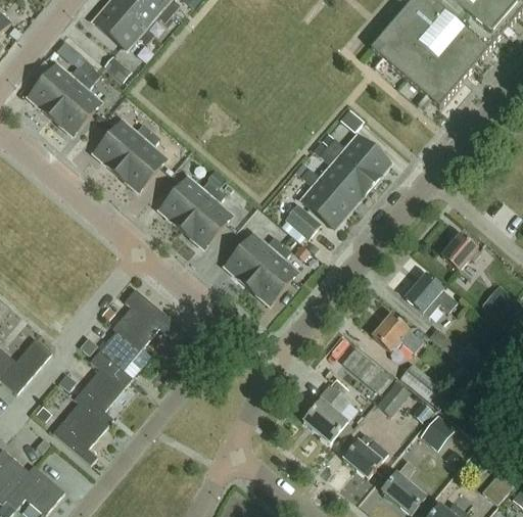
[(153,36),(144,29),(111,0),(92,22),(126,51),(137,38),(145,45),(153,36)]
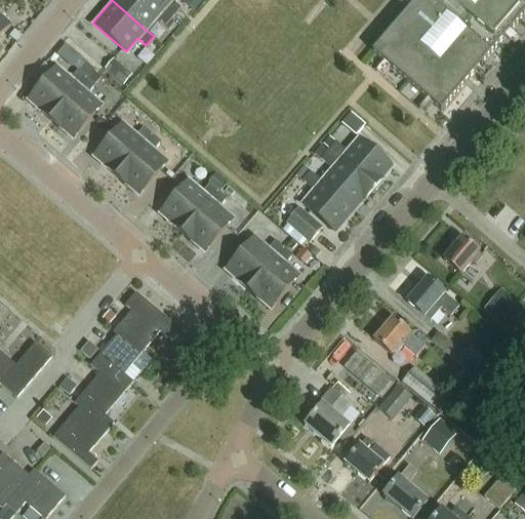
[(164,24),(172,14),(155,0),(112,0),(145,29),(156,16),(164,24)]
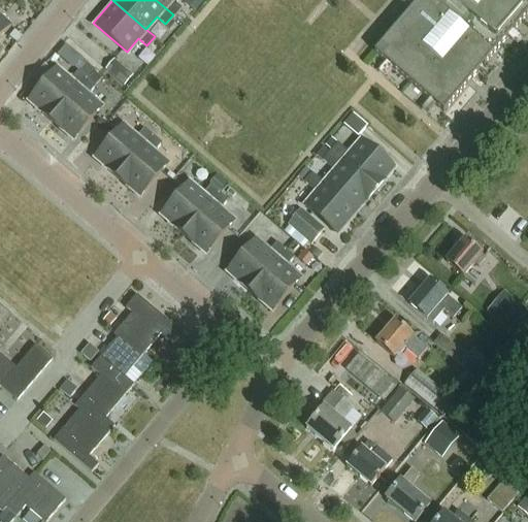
[(156,0),(173,14),(180,6),(172,0),(156,0)]
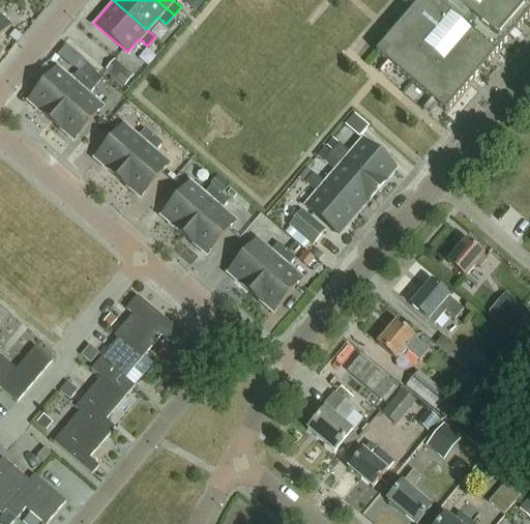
[(417,0),(376,49),(446,108),(529,9),(529,0),(417,0)]
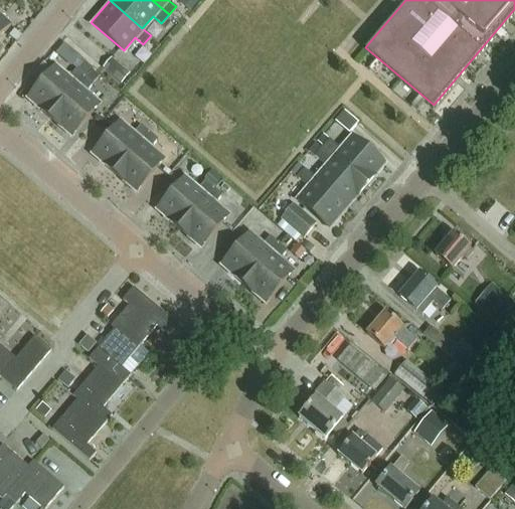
[(0,12),(0,33),(10,21),(0,12)]
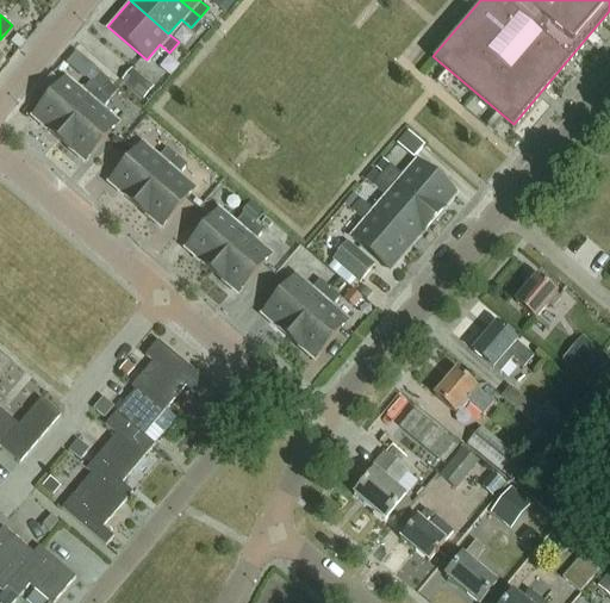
[(94,63),(76,48),(68,58),(86,74),(94,63)]
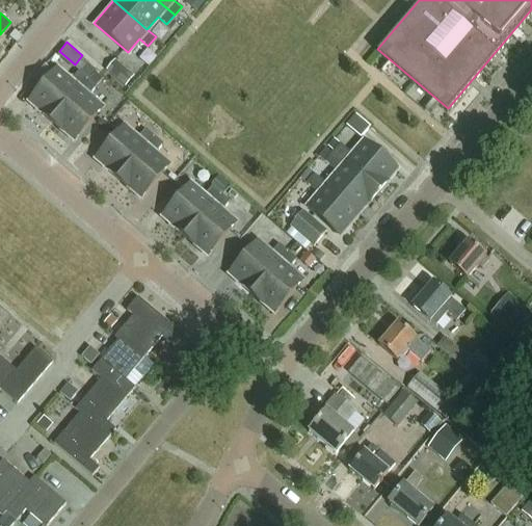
[(125,82),(133,73),(114,56),(106,67),(125,82)]
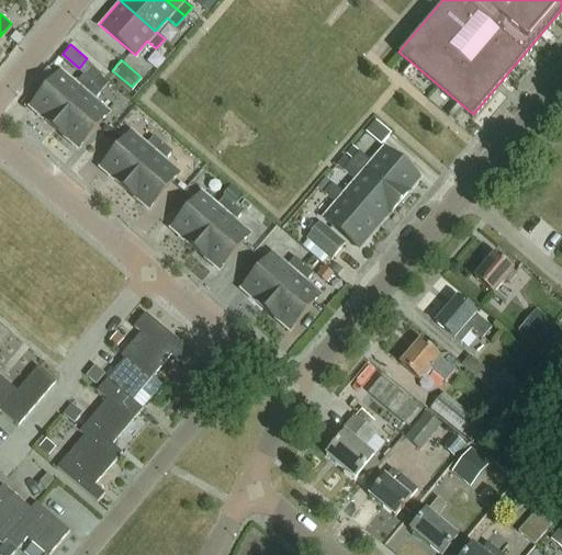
[(74,82),(59,69),(30,105),(53,125),(91,81),(82,72),(74,82)]
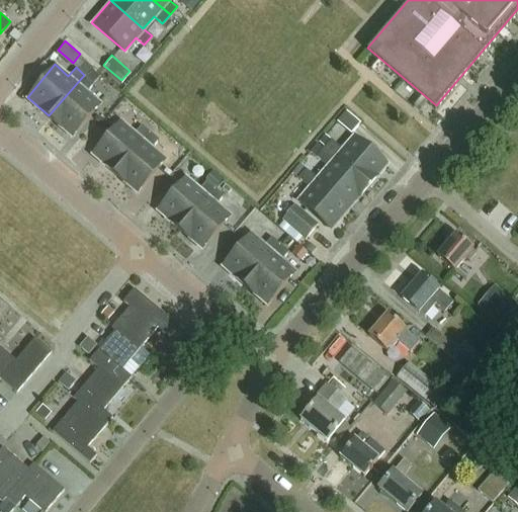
[(71,135),(99,102),(85,90),(93,82),(84,75),(49,115),(71,135)]
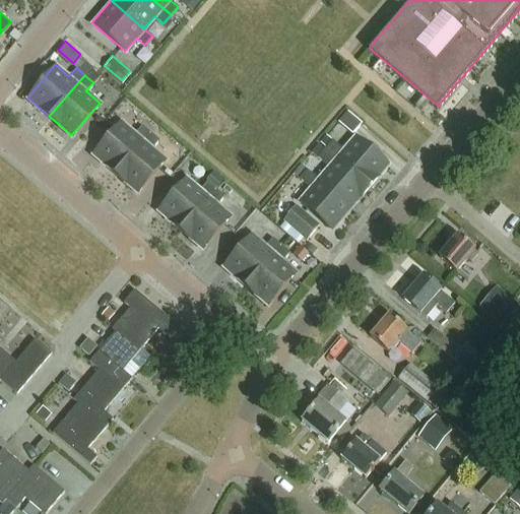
[(347,108),(338,119),(351,131),(362,120),(347,108)]
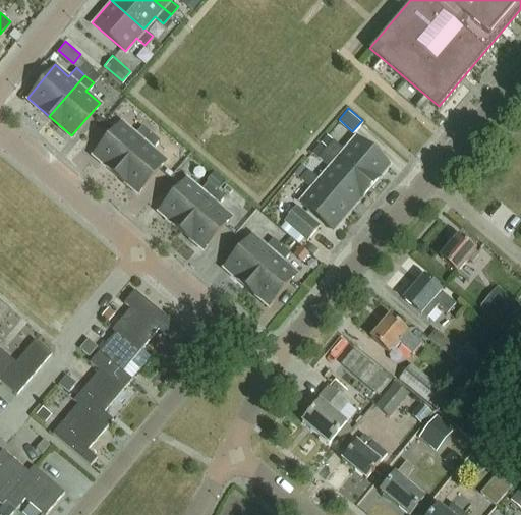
[(134,132),(120,120),(93,154),(115,172),(150,131),(141,123),(134,132)]
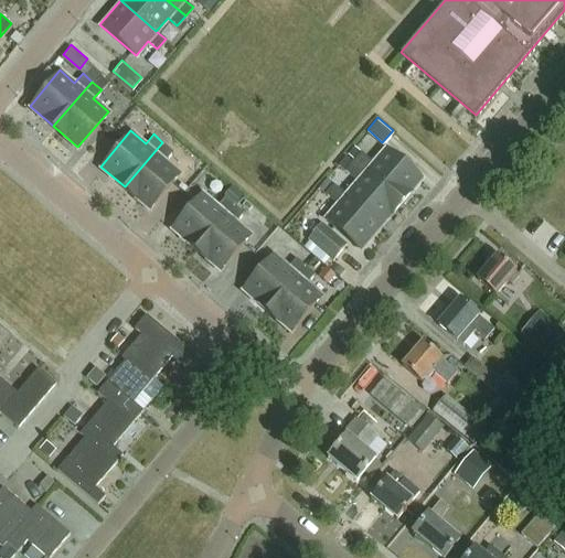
[(148,207),(179,172),(164,159),(172,150),(162,142),(125,186),(148,207)]
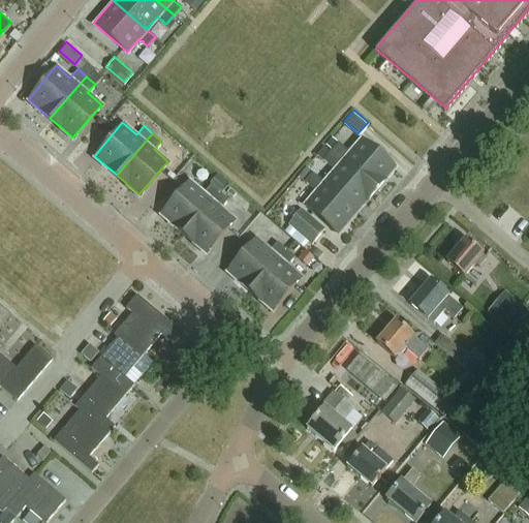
[(395,165),(362,136),(349,150),(338,140),(330,149),(375,188),(395,165)]
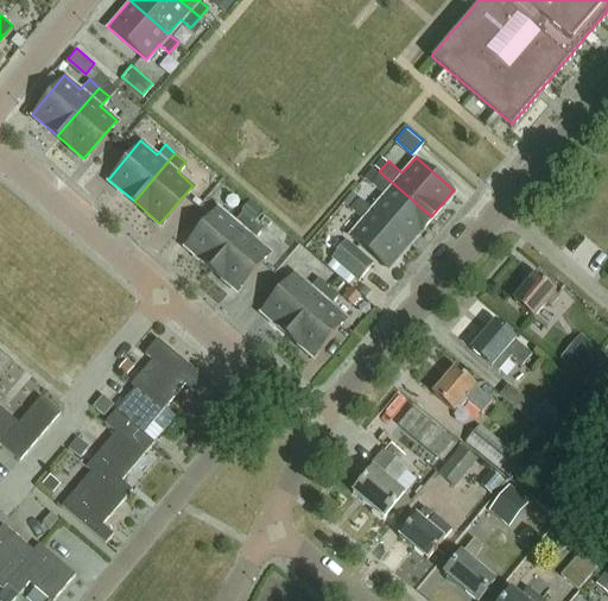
[(410,240),(431,216),(379,171),(372,165),(363,175),(371,181),(385,193),(372,207),(410,240)]
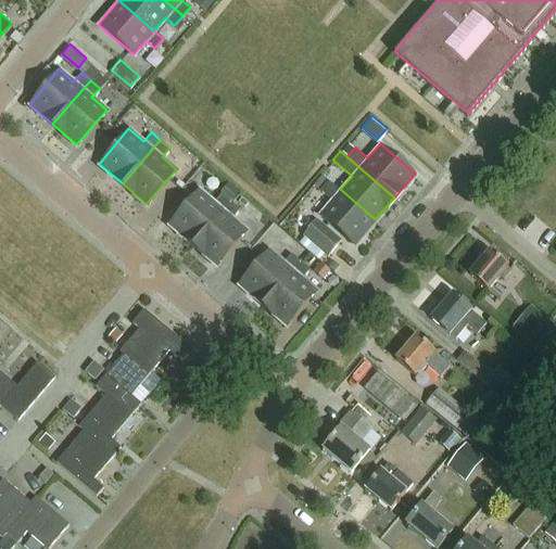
[(355,243),(375,219),(340,189),(323,174),(314,182),(332,199),(319,213),(355,243)]
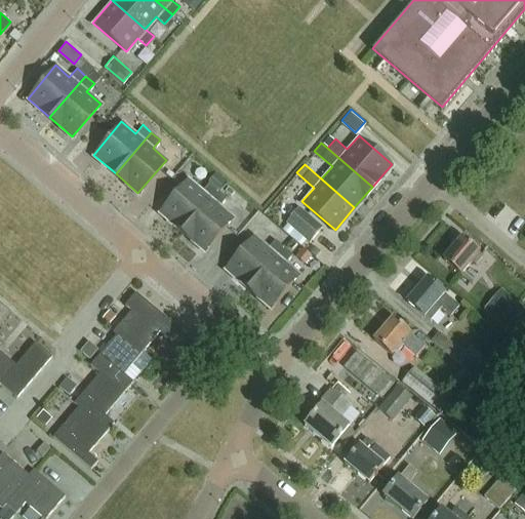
[(226,180),(218,173),(210,182),(218,188),(226,180)]
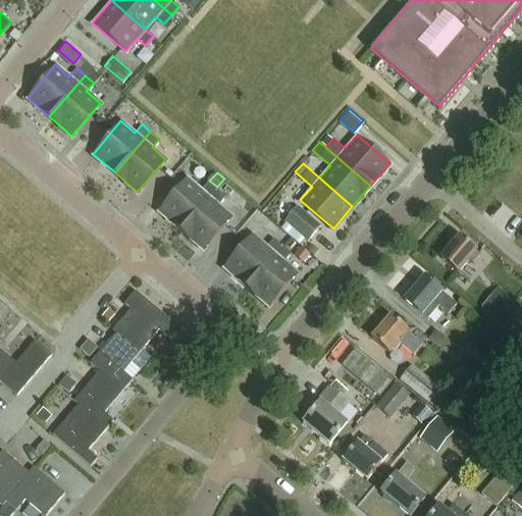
[(201,189),(199,187),(187,176),(159,210),(180,228),(216,188),(208,179),(201,189)]
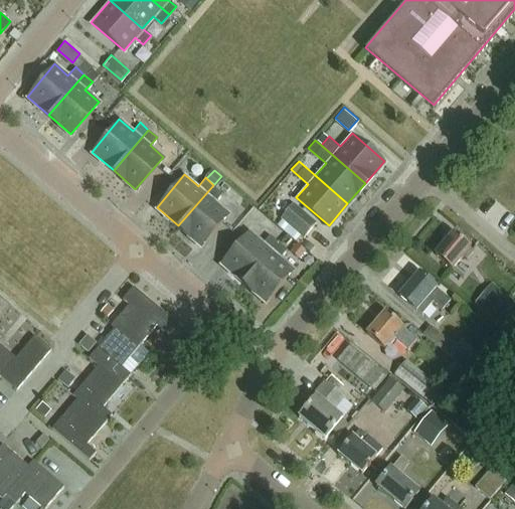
[(200,244),(228,212),(215,200),(222,192),(213,185),(178,225),(200,244)]
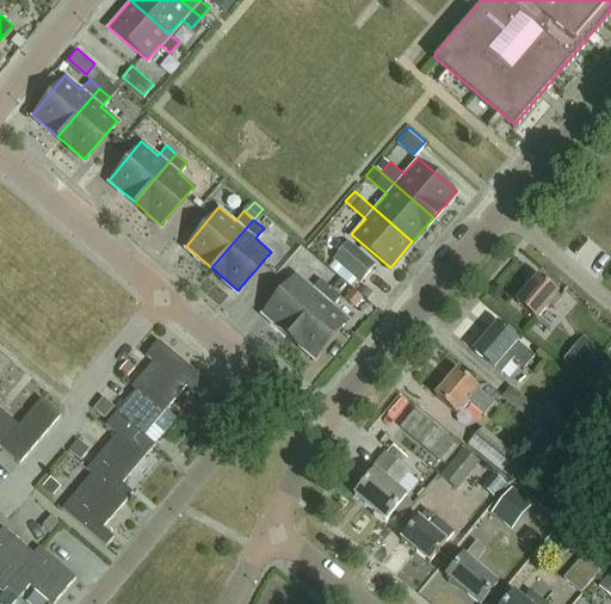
[(376,260),(349,238),(333,256),(359,279),(376,260)]
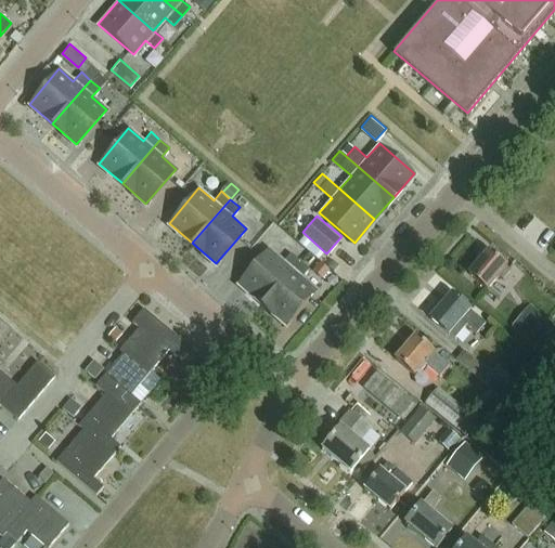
[(283,260),(281,258),(269,248),(239,283),(262,303),(300,259),(291,251),(283,260)]
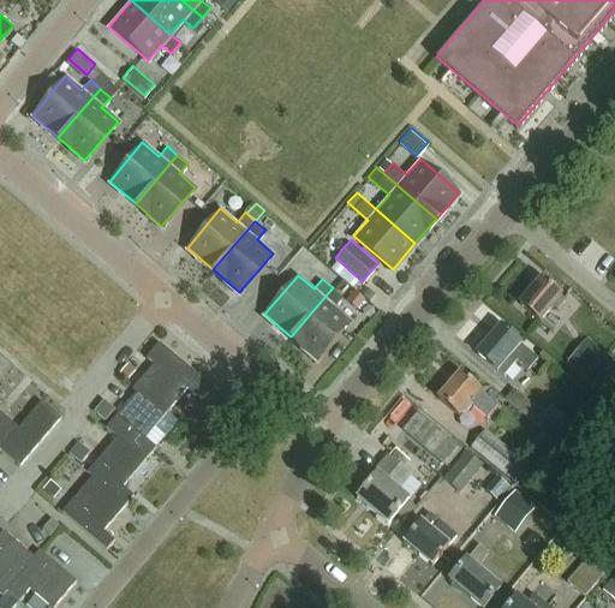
[(557,308),(565,298),(561,294),(561,293),(541,275),(519,300),(539,319),(553,303),(557,308)]
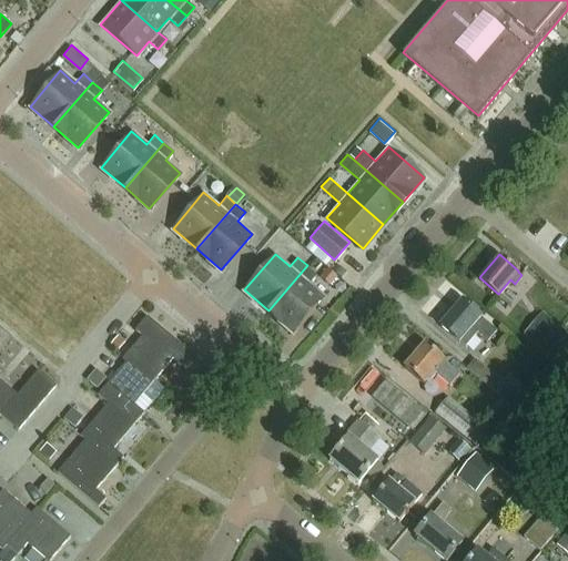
[(292,330),(323,295),(308,283),(316,273),(307,265),(269,310),(292,330)]
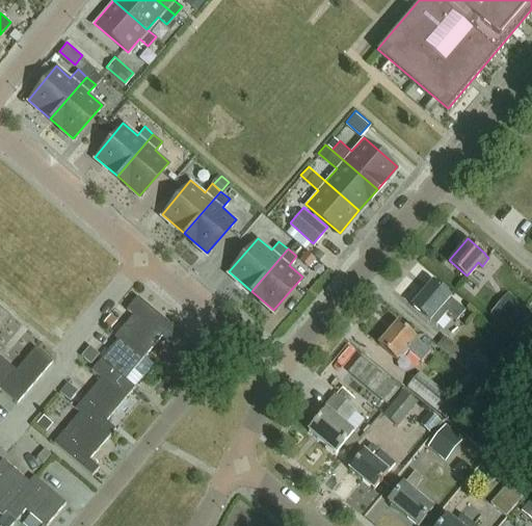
[(315,257),(308,251),(301,257),(310,263),(315,257)]
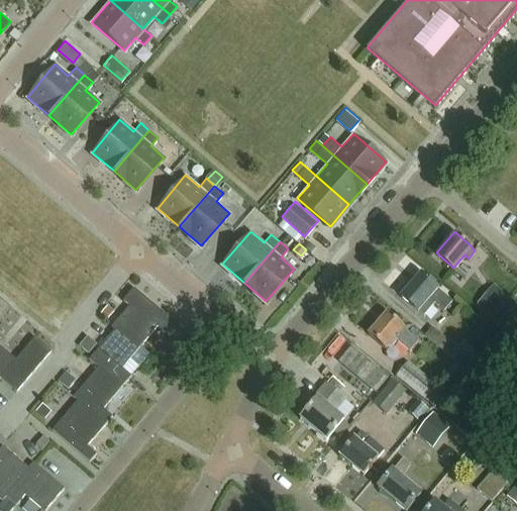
[(434,302),(443,309),(451,299),(419,272),(400,294),(423,314),(434,302)]
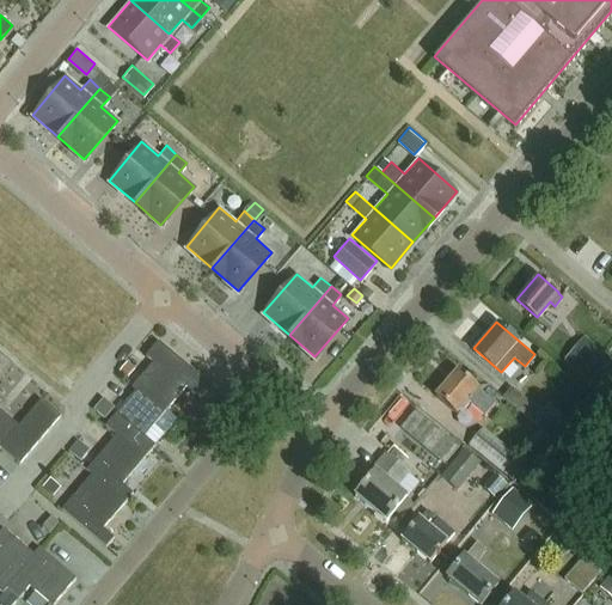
[(136,386),(164,410),(187,384),(201,396),(212,383),(159,337),(146,353),(153,359),(133,384),(136,387),(136,386)]
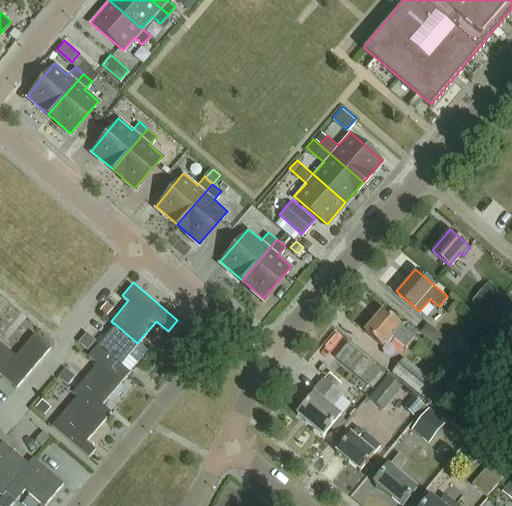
[(495,317),(510,299),(496,287),(481,305),(495,317)]
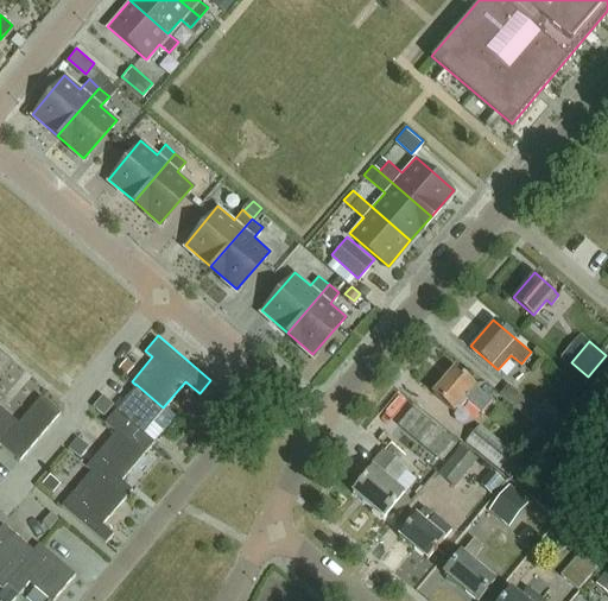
[(125,372),(133,364),(126,358),(119,367),(125,372)]
